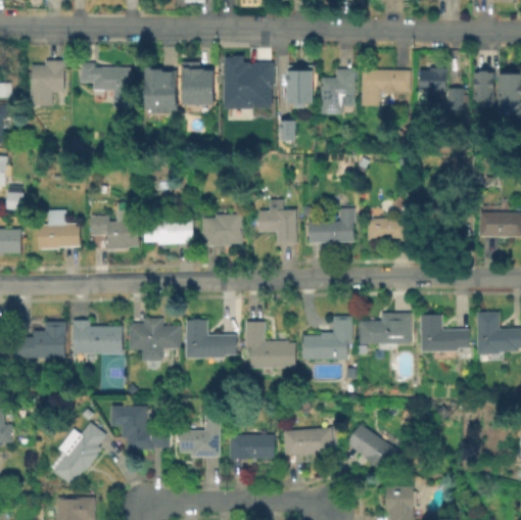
[(271,109),(225,110),(225,59),(233,59),(233,57),(243,57),(243,64),(273,64),(273,89),(271,89),(271,109)]
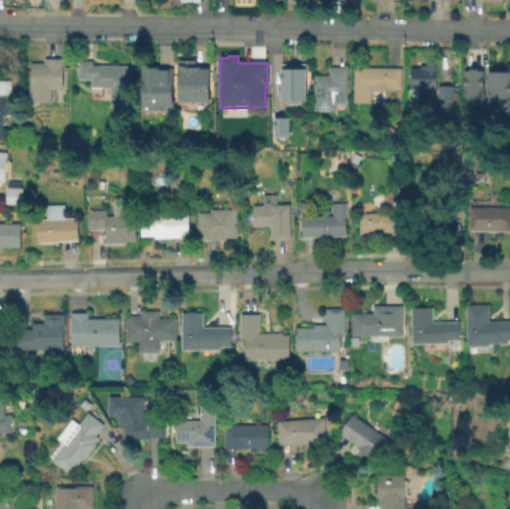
[(63,90),(52,90),(52,105),(29,105),(29,64),(44,64),(44,59),(63,59),(63,90)]
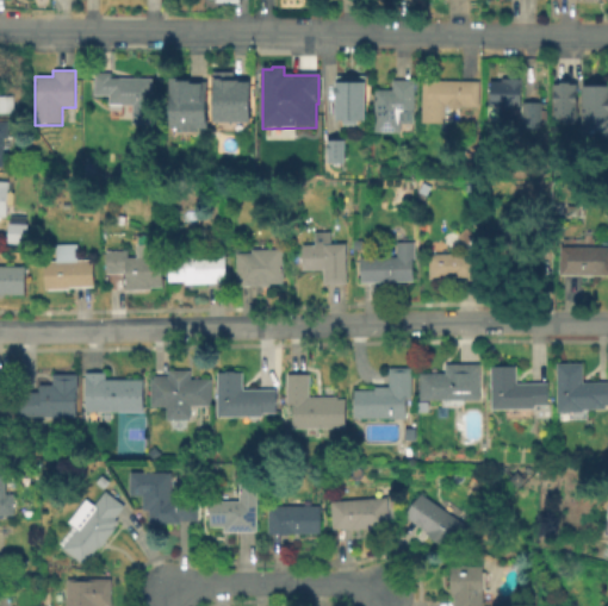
[(249,124),(212,124),(212,73),(233,73),(233,81),(249,81),(249,124)]
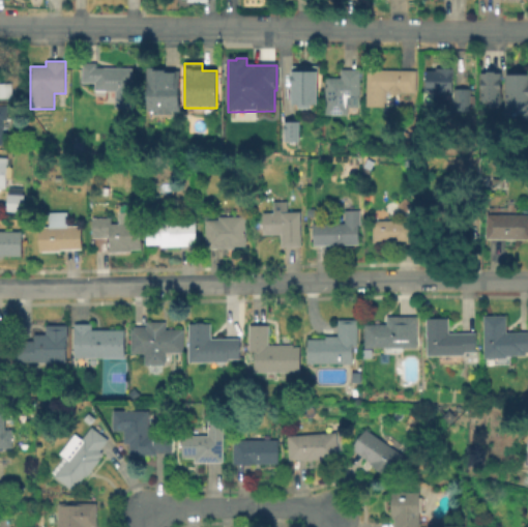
[(130,109),(115,109),(115,92),(107,92),(107,97),(95,97),(95,84),(82,84),(82,64),(96,64),(96,68),(132,69),(130,109)]
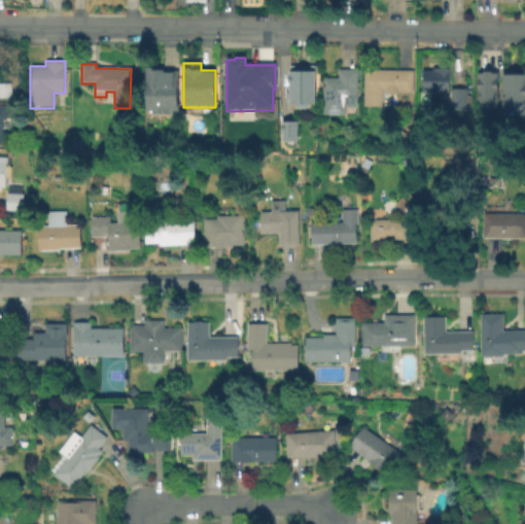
[(316,105),(309,105),(309,109),(296,109),(296,104),(290,104),(290,67),(316,67),(316,105)]
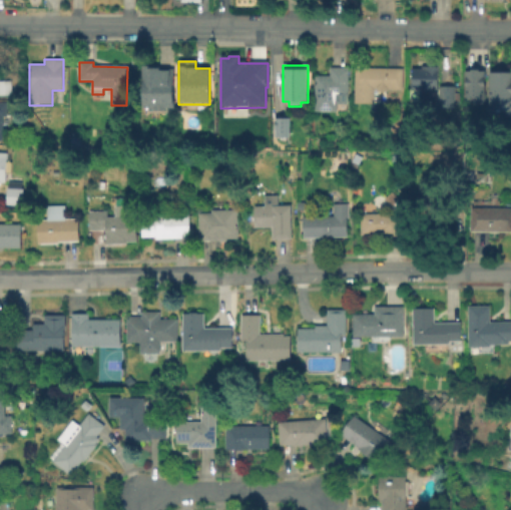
[(456,110),(436,110),(436,93),(411,93),(411,67),(438,67),(438,87),(456,87),(456,110)]
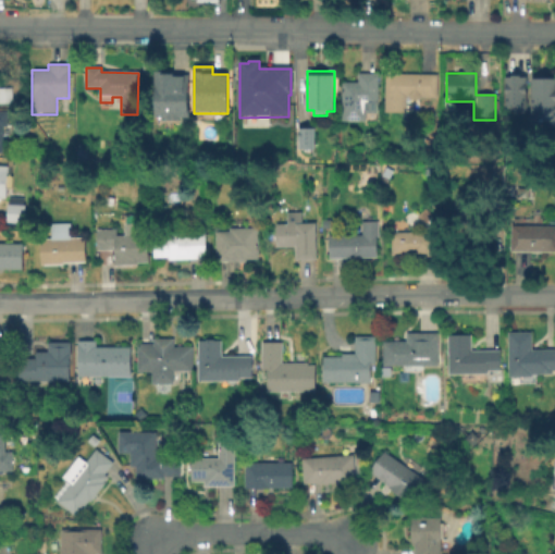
[(189,118),(180,118),(180,122),(167,122),(167,118),(156,118),(156,74),(173,74),(173,77),(189,77),(189,118)]
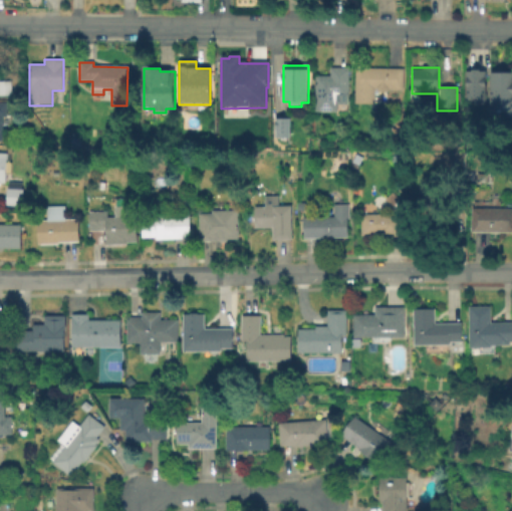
[(348,105),(338,105),(338,112),(315,112),(315,77),(330,77),(330,68),(348,68),(348,105)]
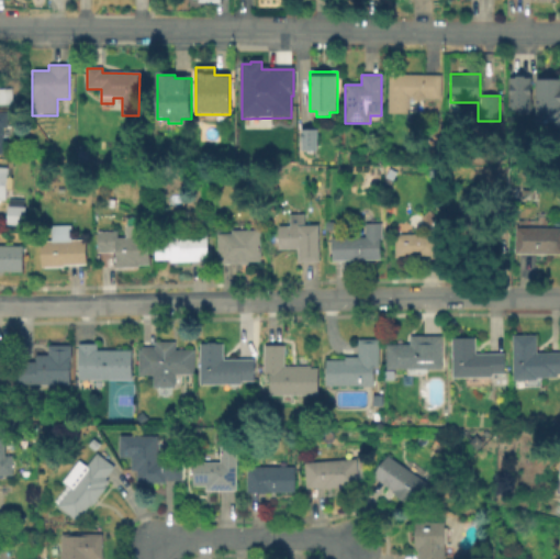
[(437,98),(411,98),(411,114),(389,114),(389,75),(436,75),(437,98)]
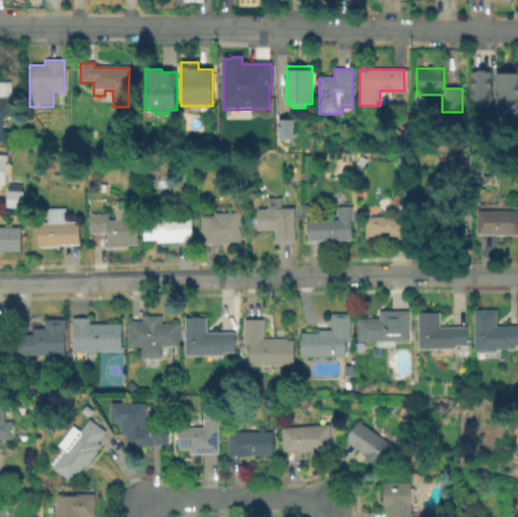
[(492,108),(471,108),(470,71),(492,71),(492,108)]
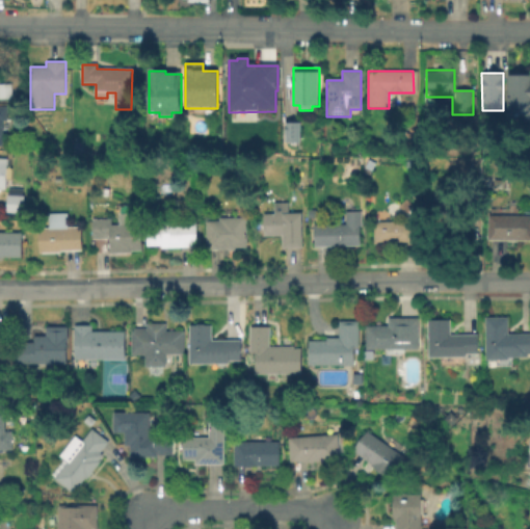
[(529,121),(507,121),(507,105),(505,105),(505,94),(507,94),(507,76),(529,76),(529,121)]
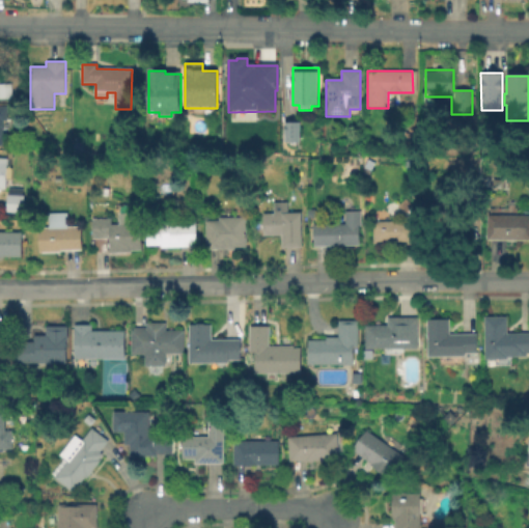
[(11,99),(0,99),(0,85),(11,85),(11,99)]
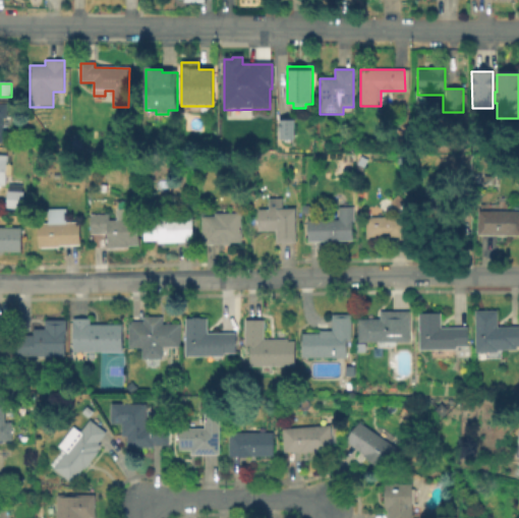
[(295,139),(279,139),(279,120),(295,120),(295,139)]
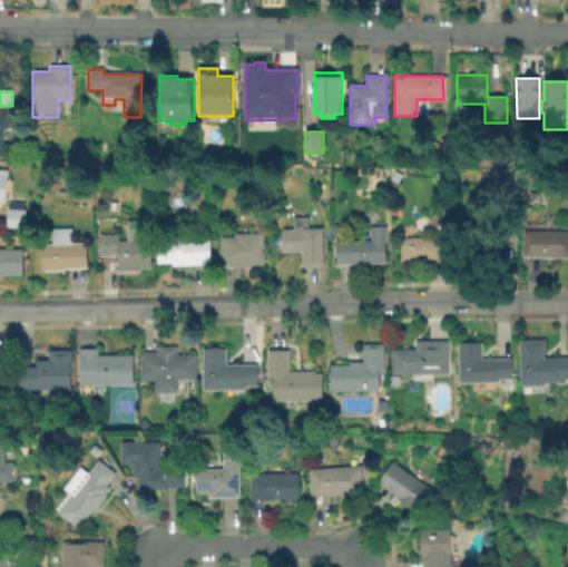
[(449,157),(440,157),(440,140),(448,139),(449,157)]
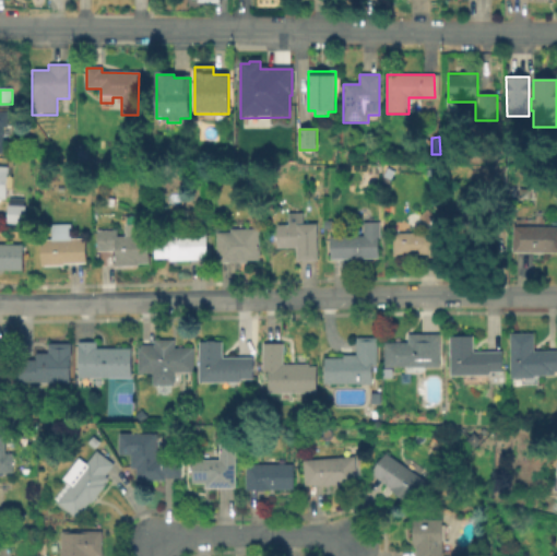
[(25,225),(7,224),(8,206),(9,206),(9,199),(24,199),(24,206),(26,206),(25,225)]
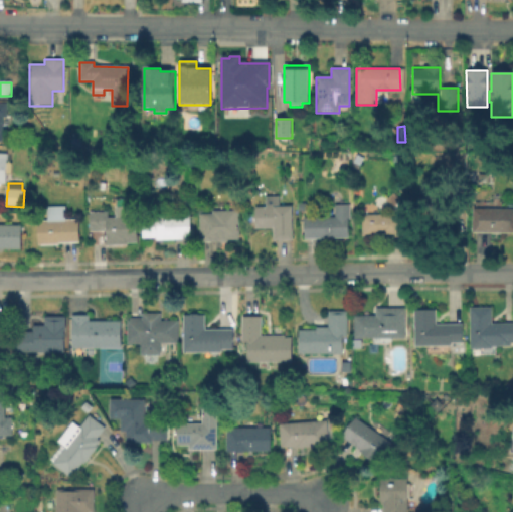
[(393,208),(384,200),(391,193),(400,200),(393,208)]
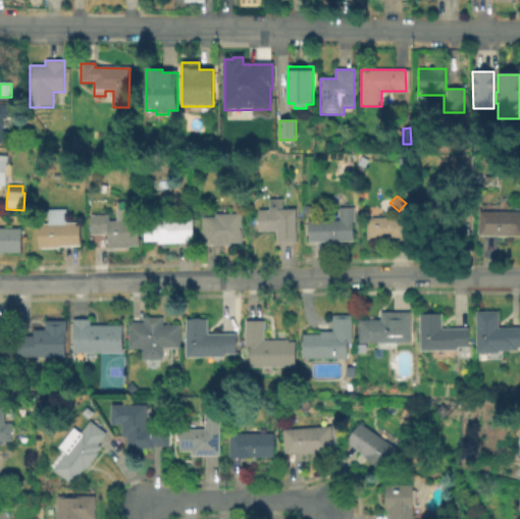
[(297,245),(278,245),(277,231),(259,232),(258,211),(269,211),(268,200),(282,199),(282,209),(296,209),(297,245)]
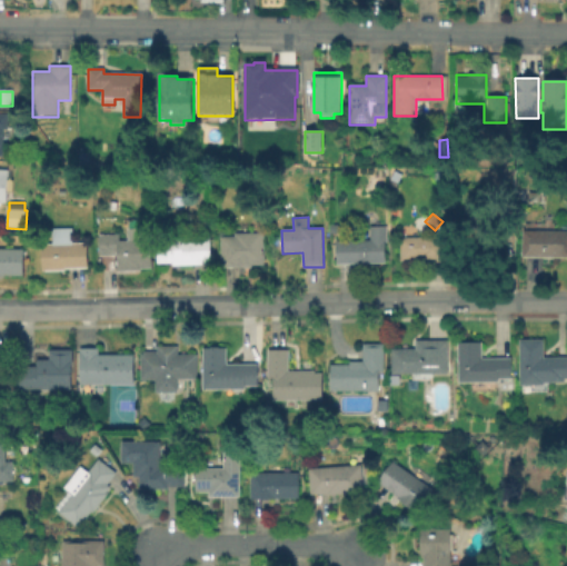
[(338,234),(329,234),(329,225),(338,225),(338,234)]
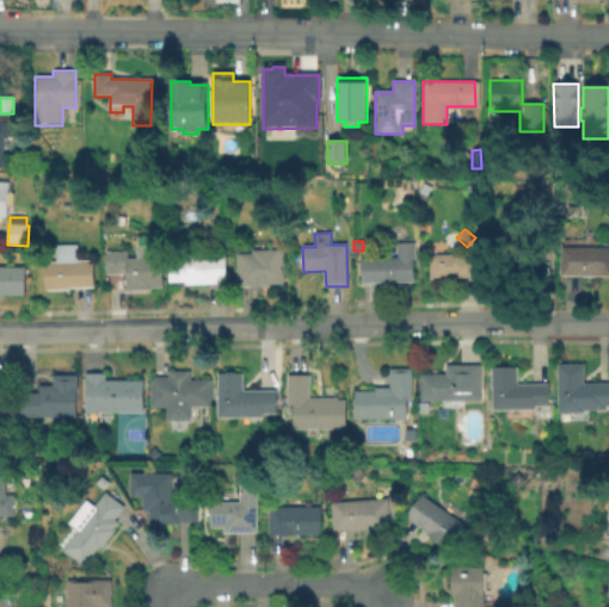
[(412,284),(361,285),(361,260),(397,259),(397,243),(416,242),(416,262),(412,262),(412,284)]
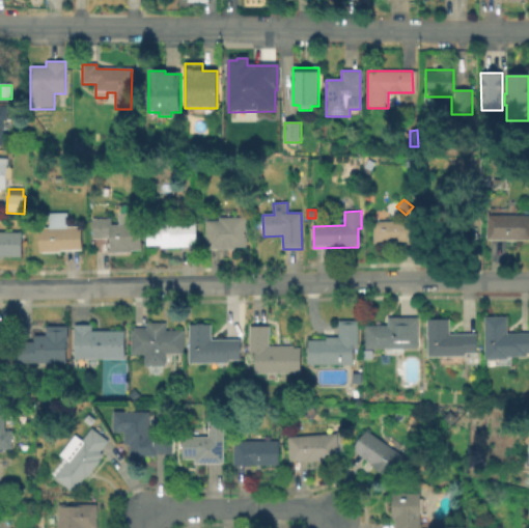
[(140,251),(130,251),(130,254),(109,254),(109,240),(91,241),(90,220),(109,220),(110,225),(117,225),(117,214),(139,213),(140,251)]
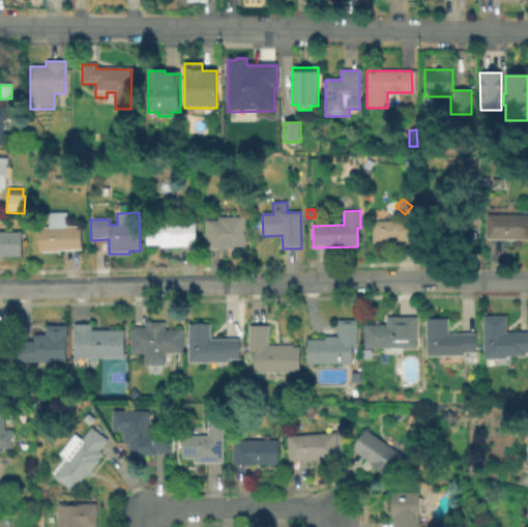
[(81,251),(39,252),(38,229),(49,229),(48,213),(66,213),(67,226),(80,226),(81,251)]
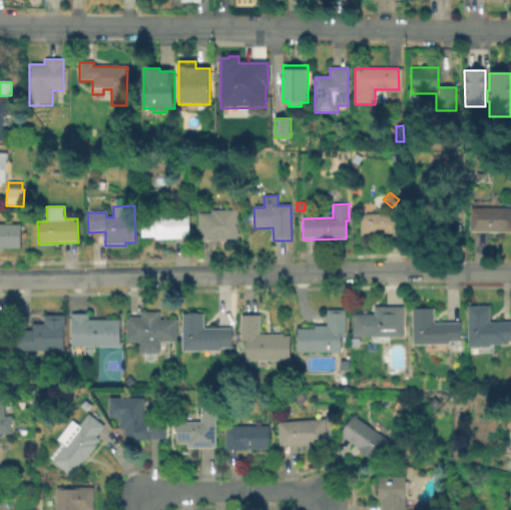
[(425,206),(443,206),(443,227),(425,227),(425,206)]
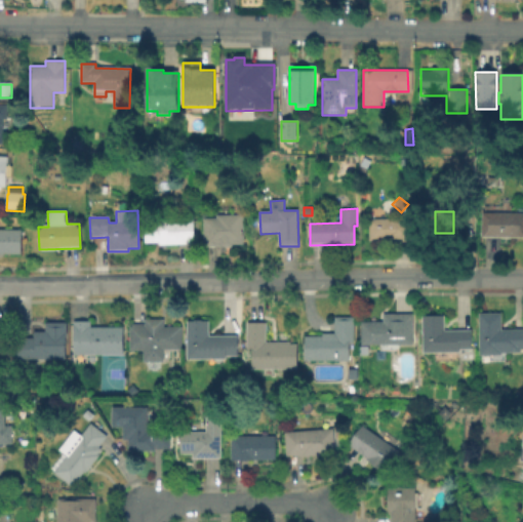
[(522,238),(482,238),(482,213),(522,213),(522,238)]
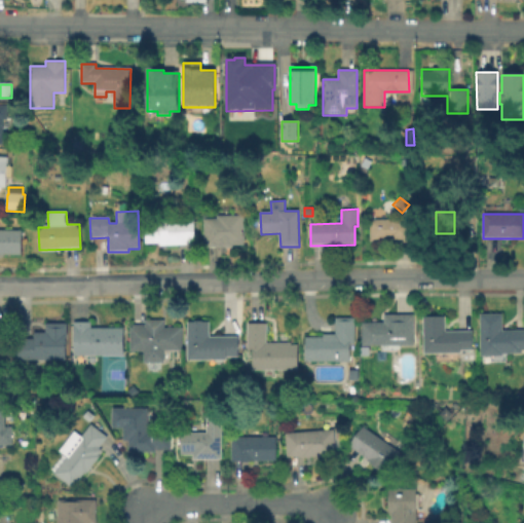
[(244,247),(203,247),(203,220),(216,220),(216,216),(244,216),(244,247)]
